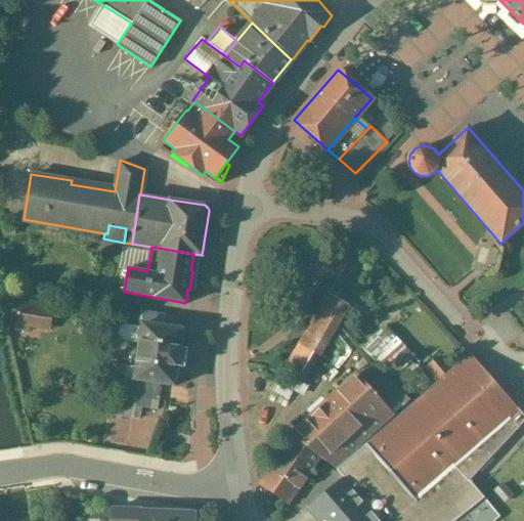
[(328,292),(306,330),(325,341),(347,304),(328,292)]
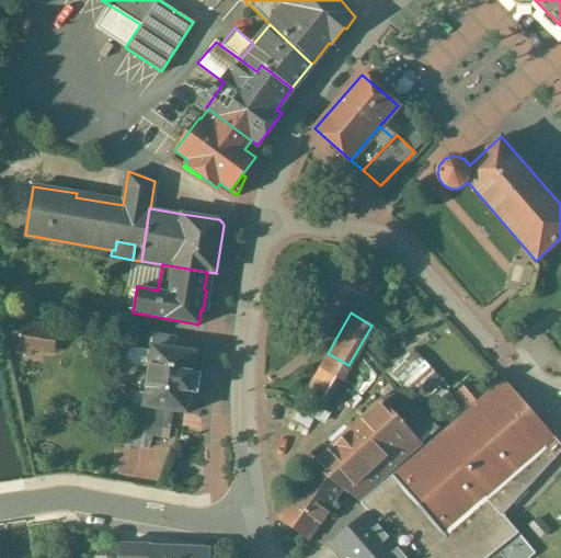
[(56,326),(21,320),(21,318),(14,317),(13,328),(20,329),(18,338),(53,343),(56,326)]
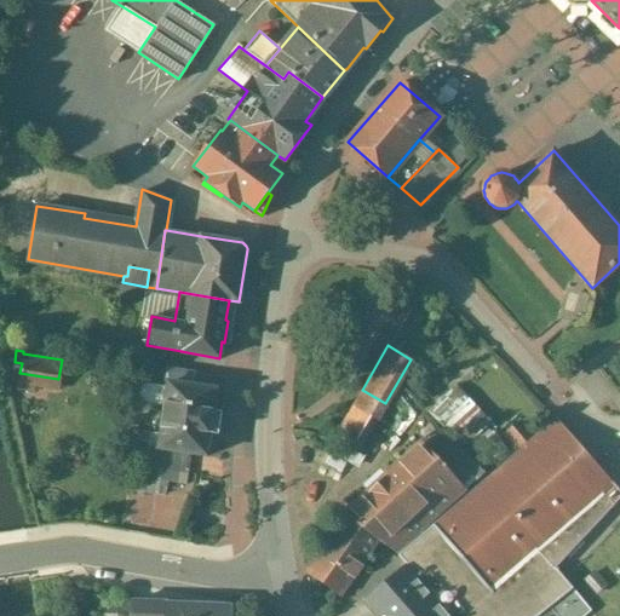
[(195,370),(166,366),(164,381),(168,383),(193,385),(195,370)]
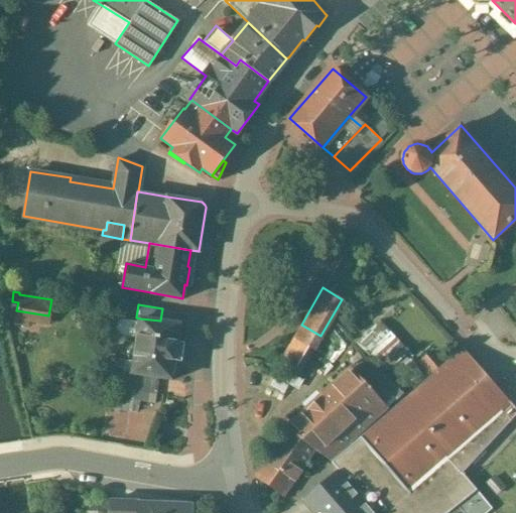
[(379,317),(359,339),(382,360),(402,340),(379,317)]
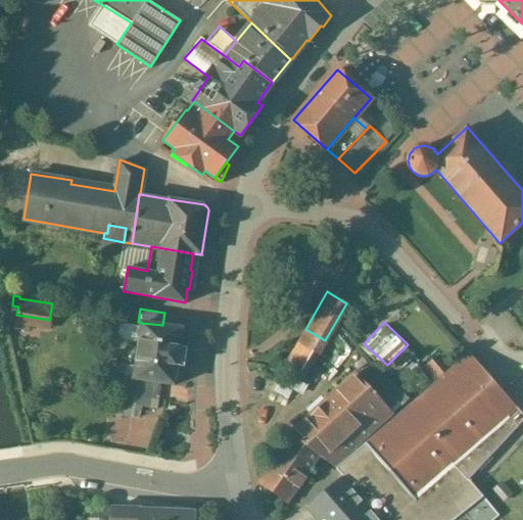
[(162,325),(142,323),(134,378),(160,382),(174,383),(177,365),(184,366),(187,358),(186,348),(180,347),(182,328),(162,325)]
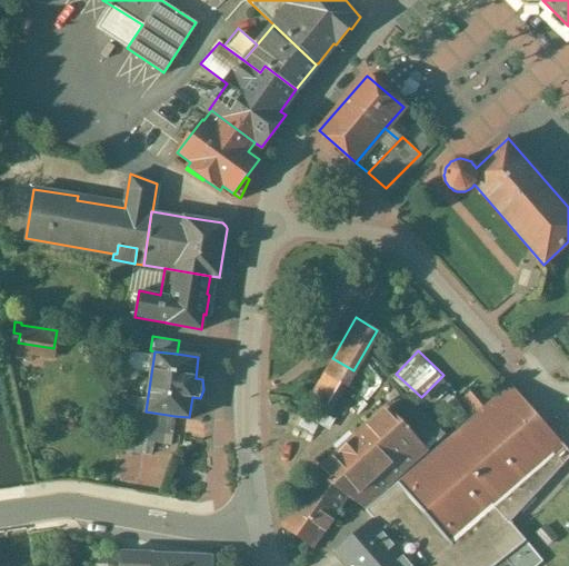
[(353,370),(332,358),(325,371),(346,384),(353,370)]
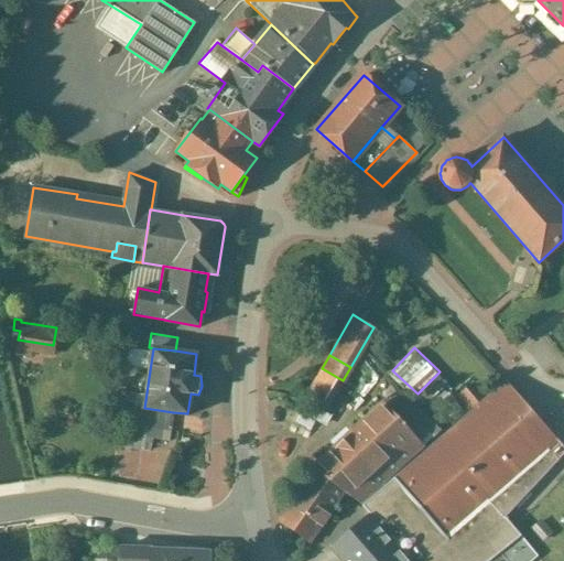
[(343,380),(322,368),(303,398),(325,410),(343,380)]
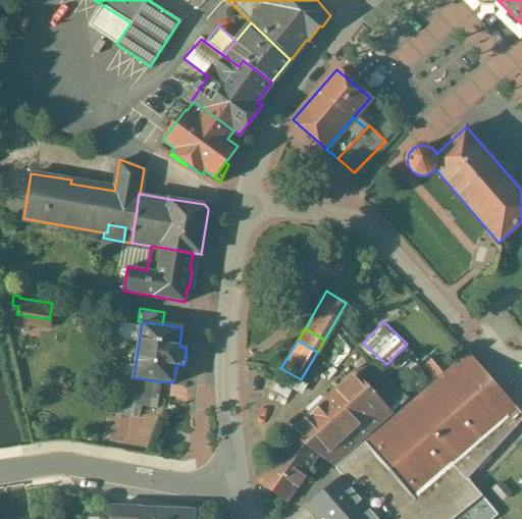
[(459,359),(334,466),(342,474),(340,476),(341,476),(377,518),(451,518),(452,518),(463,510),(482,495),(467,477),(516,424),(509,416),(518,408),(468,352),(459,359)]
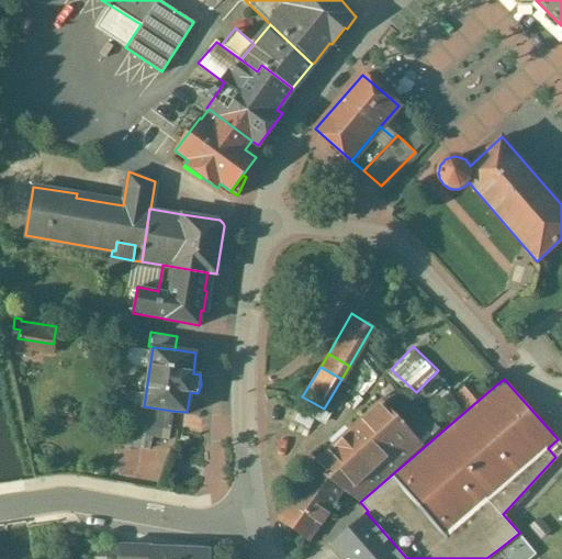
[(435,428),(397,389),(382,403),(419,443),(435,428)]
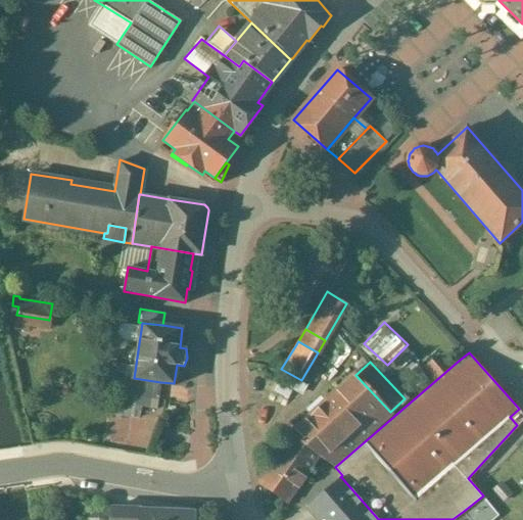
[(355,375),(328,400),(327,399),(311,416),(291,434),(257,482),(288,502),(289,500),(289,499),(319,455),(333,465),(334,464),(333,464),(390,412),(355,375)]
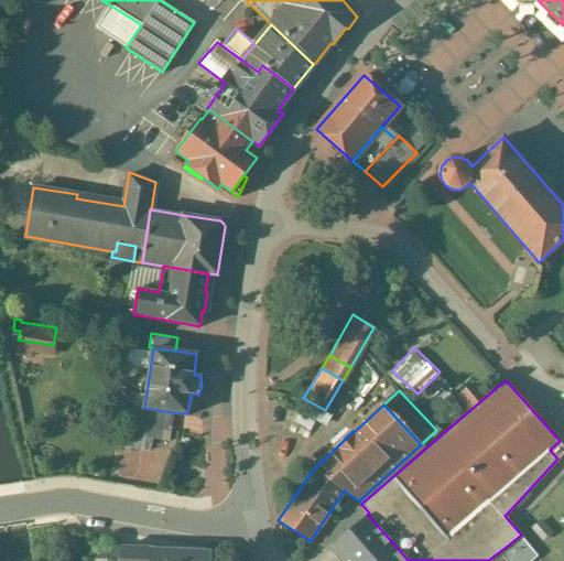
[(173,412),(144,408),(142,424),(171,429),(173,412)]
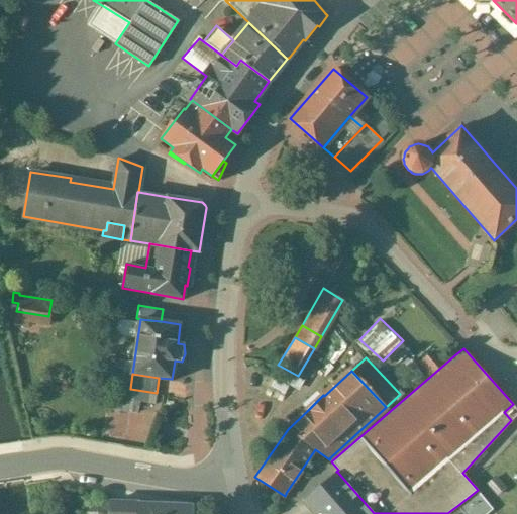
[(374,513),(337,472),(304,501),(314,513),(374,513)]
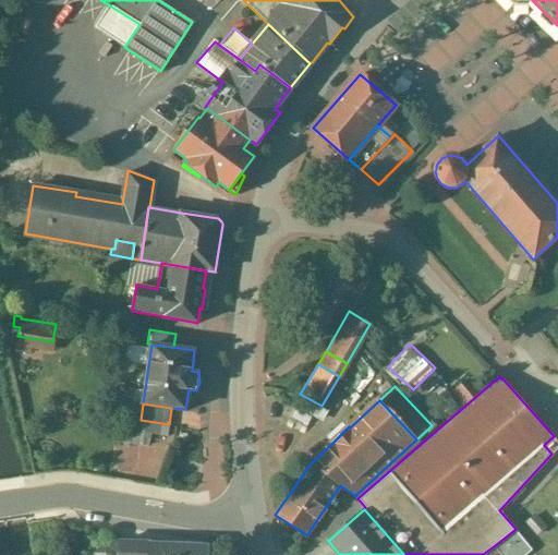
[(523,554),(532,549),(516,529),(495,545),(502,554),(523,554)]
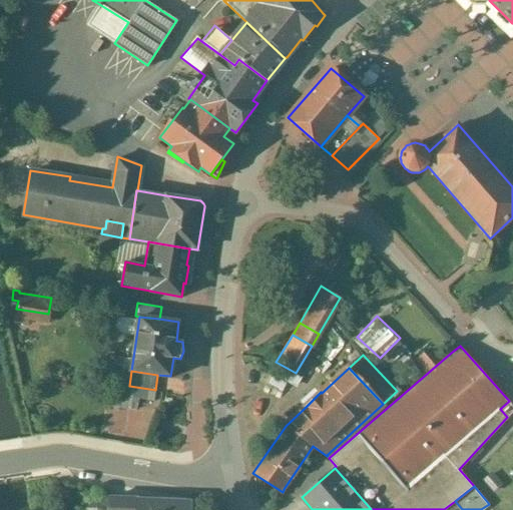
[(126,509),(126,497),(110,497),(109,509),(126,509)]
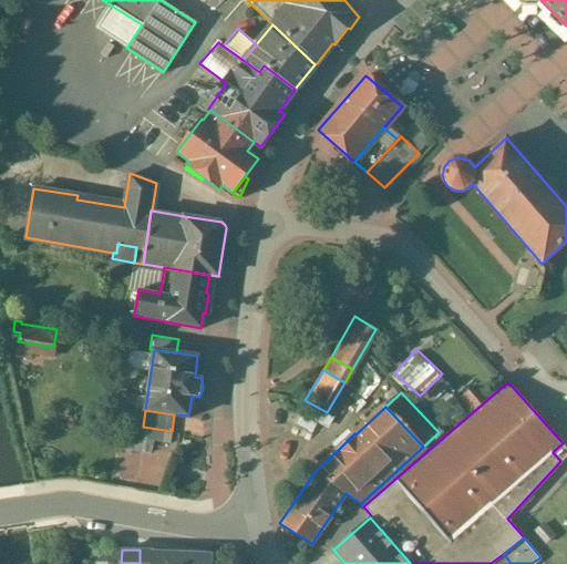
[(140,563),(152,563),(153,554),(154,554),(154,551),(140,550),(140,563)]
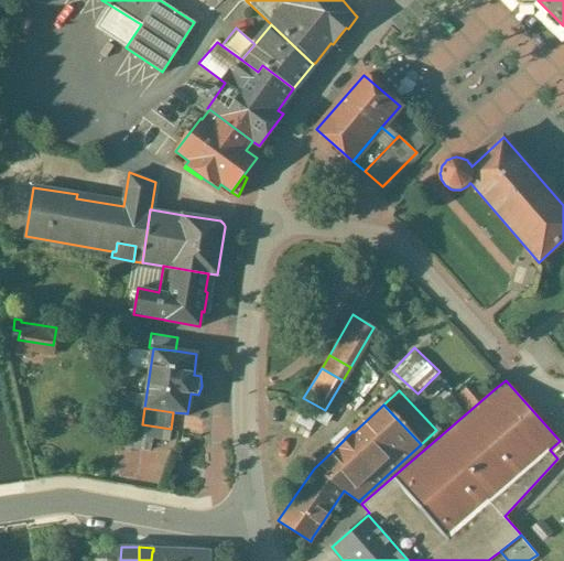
[(153,551),(152,551),(151,560),(202,560),(198,558),(198,552),(153,551)]
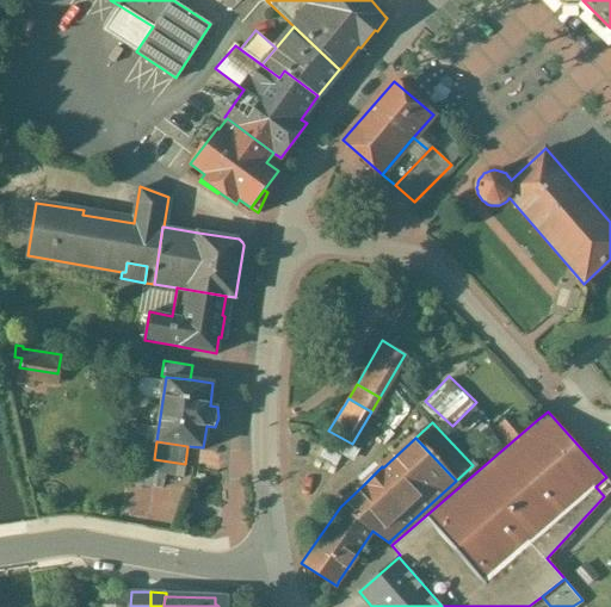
[(550,606),(542,596),(529,606),(528,606),(550,606)]
